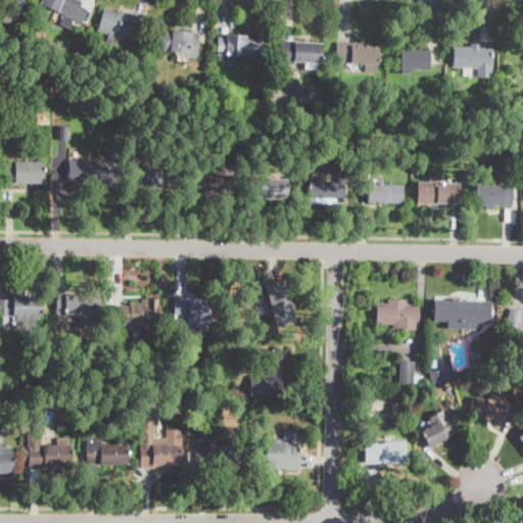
[(82,21),(81,25),(73,21),(69,29),(59,25),(63,13),(39,3),(40,0),(79,0),(82,1),(81,6),(87,8),(82,21)]
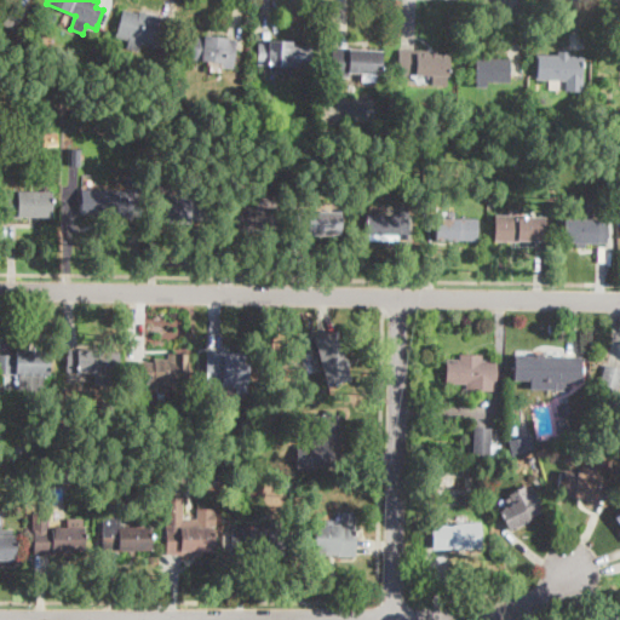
[(27,11),(17,27),(5,19),(13,4),(27,11)]
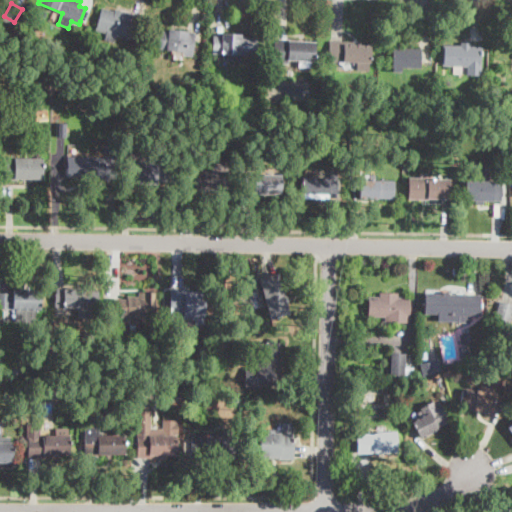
[(133,40),(116,36),(115,40),(104,38),(106,32),(96,29),(101,8),(115,11),(116,8),(140,15),(133,40)]
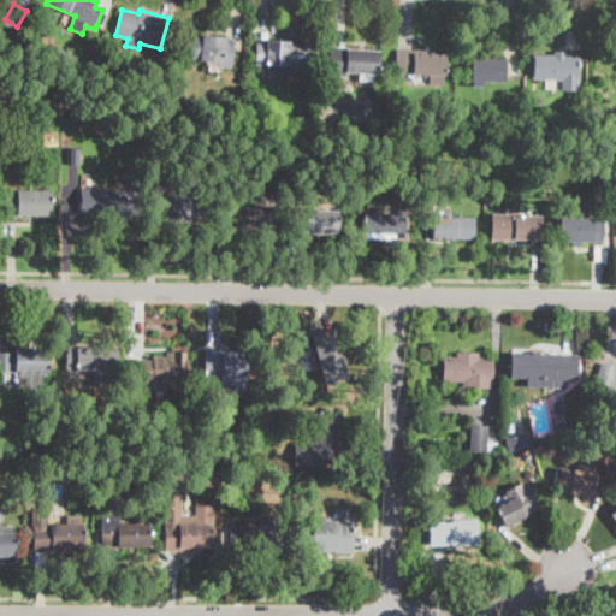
[(231,67),(220,66),(220,61),(183,55),(187,31),(236,39),(231,67)]
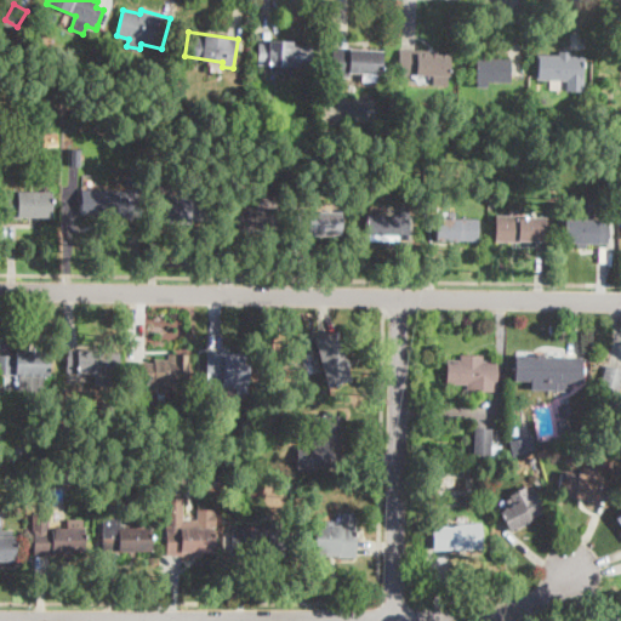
[(311,67),(290,66),(290,74),(279,74),(280,66),(256,64),(257,43),(269,43),(269,39),(292,40),(292,44),(312,45),(311,67)]
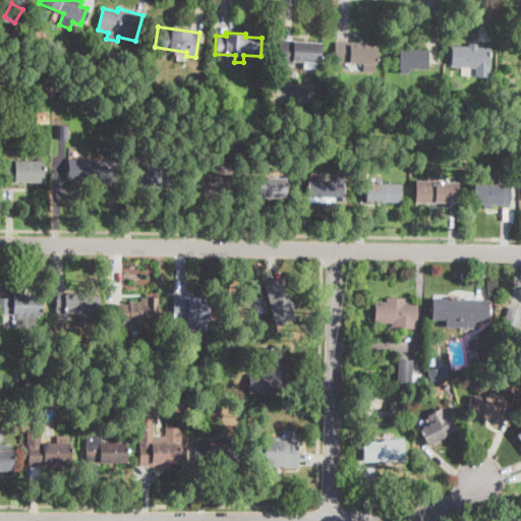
[(321,42),(319,68),(303,67),(303,61),(293,60),(293,64),(278,64),(279,40),(321,42)]
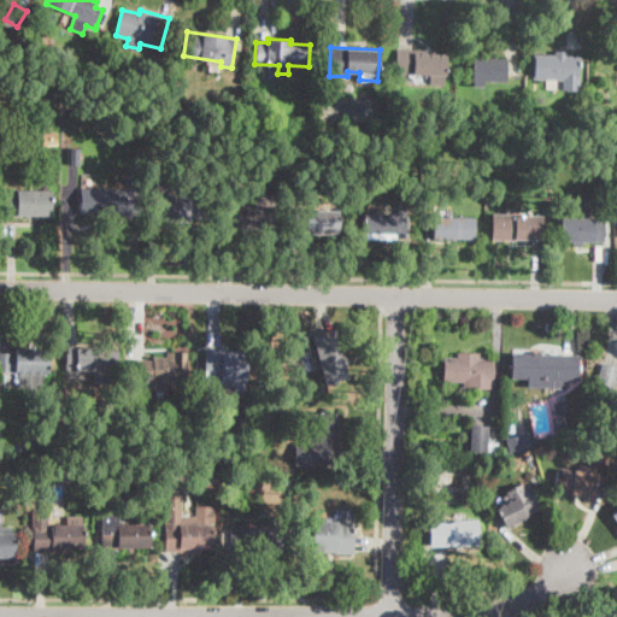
[(446,54),(445,76),(397,75),(398,53),(446,54)]
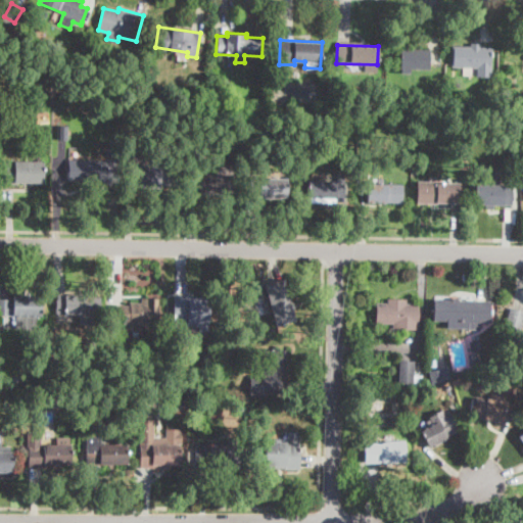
[(491,49),(490,77),(476,77),(476,68),(453,67),(454,48),(491,49)]
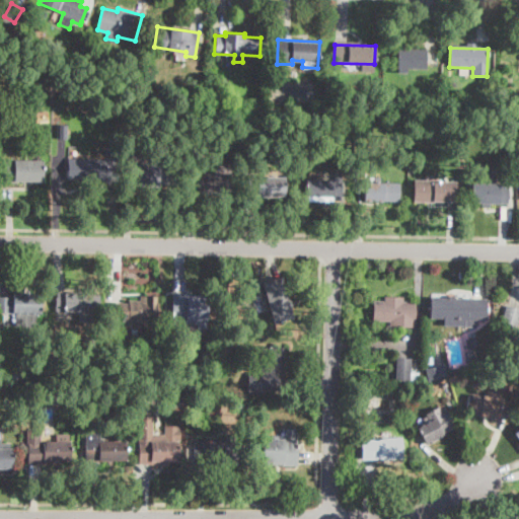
[(426,64),(425,69),(406,69),(406,73),(397,73),(398,49),(426,50),(426,64)]
